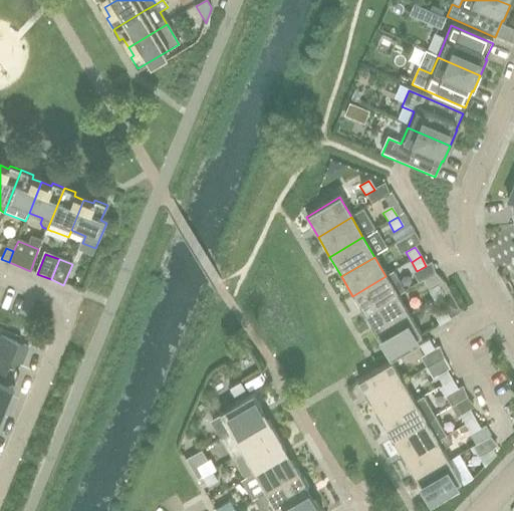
[(398,296),(386,276),(352,296),(364,316),(398,296)]
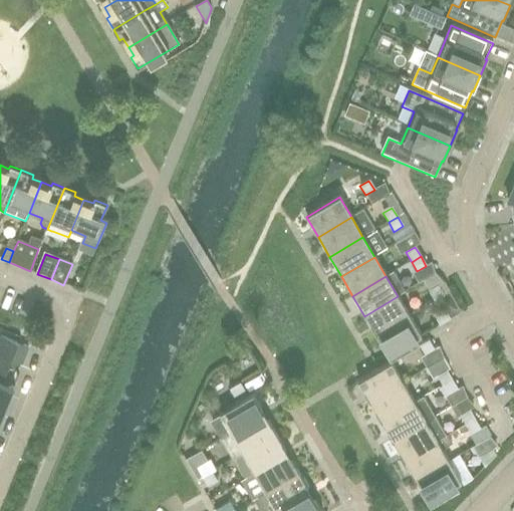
[(426,294),(431,303),(444,296),(438,286),(426,294)]
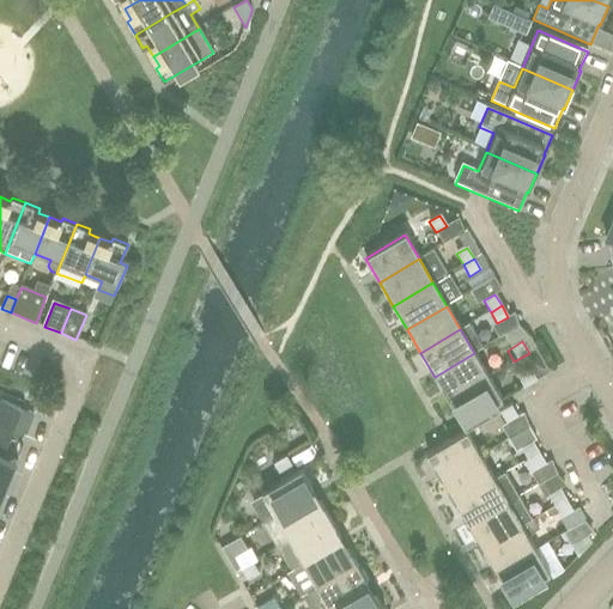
[(489,377),(474,353),(435,377),(448,400),(489,377)]
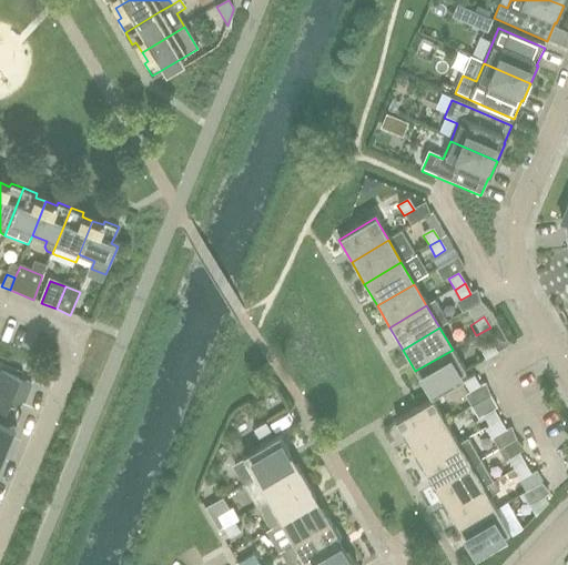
[(484,361),(497,353),(492,343),(477,351),(484,361)]
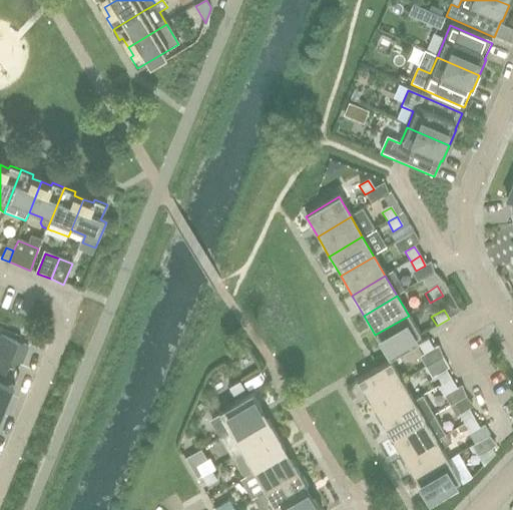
[(420,336),(409,316),(375,335),(387,356),(420,336)]
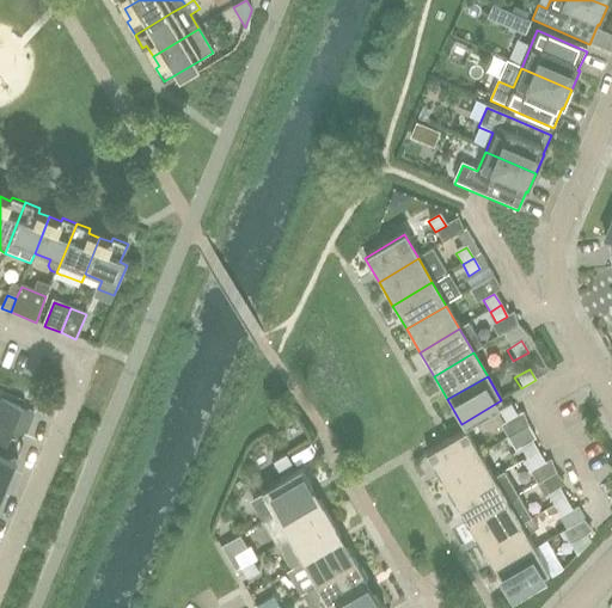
[(0,498),(1,498),(12,472),(17,458),(4,453),(13,430),(25,435),(34,415),(1,401),(0,405),(0,498)]
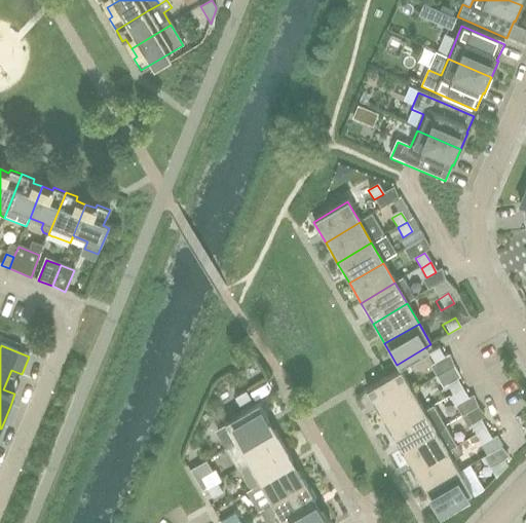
[(444,359),(439,349),(429,355),(435,365),(444,359)]
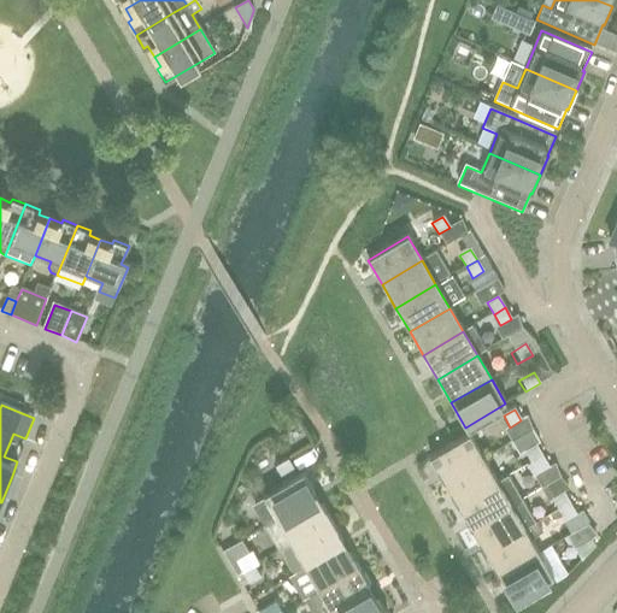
[(429,459),(444,483),(483,460),(469,436),(429,459)]
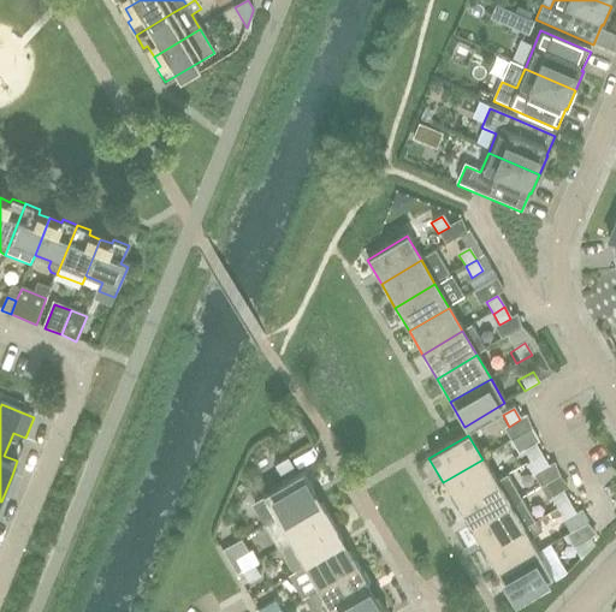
[(523,452),(531,463),(542,457),(535,445),(523,452)]
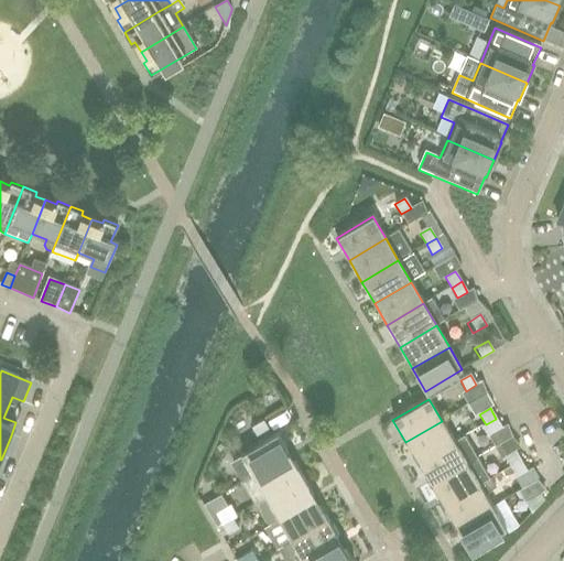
[(501,429),(496,419),(486,424),(491,434),(501,429)]
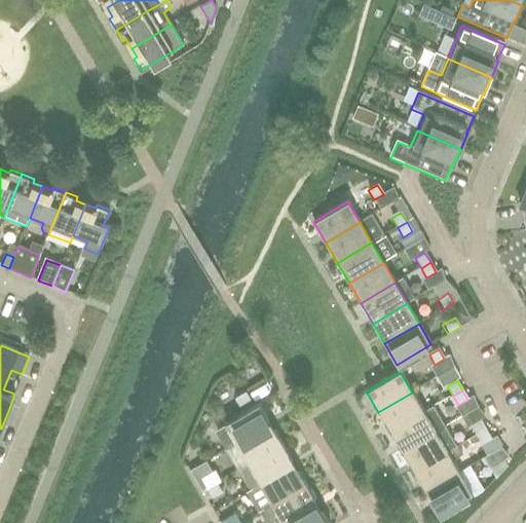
[(424,412),(412,393),(378,412),(390,433),(424,412)]
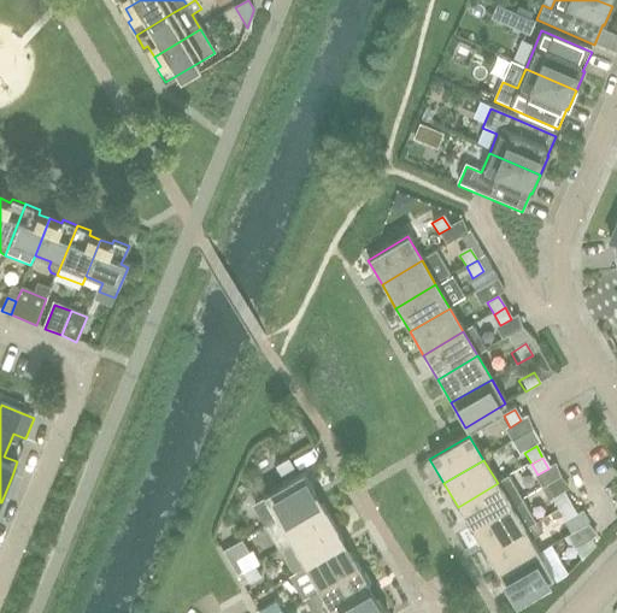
[(282,479),(294,472),(288,461),(276,469),(282,479)]
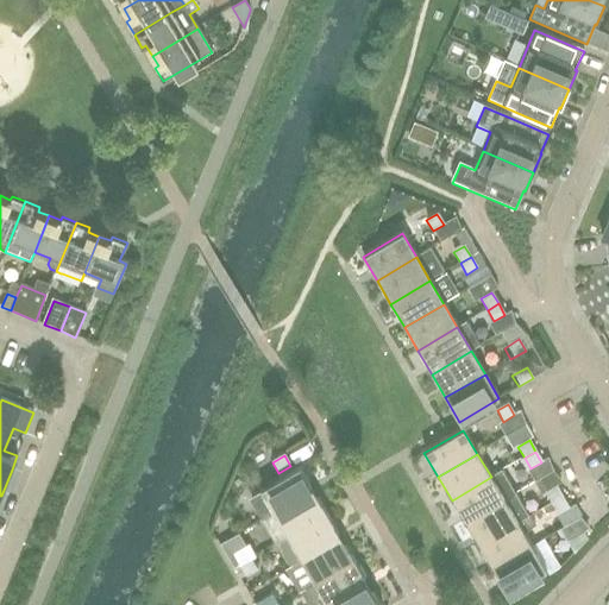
[(274,516),(314,492),(300,468),(261,491),(261,493),(249,500),(262,522),(274,515),(274,516)]
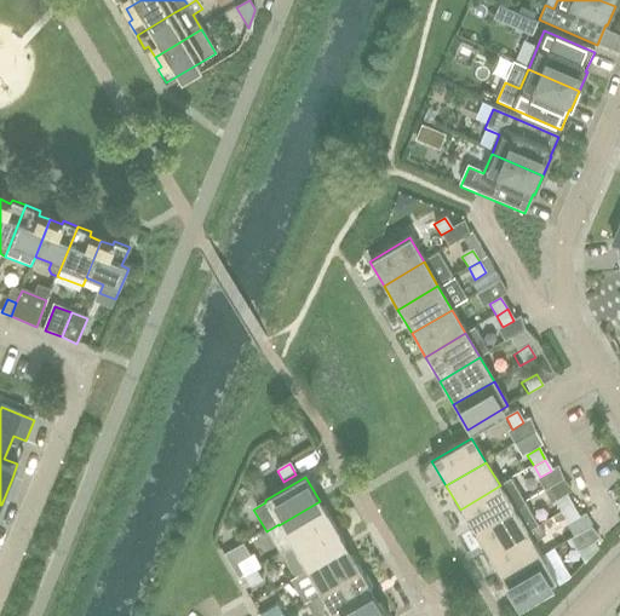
[(514,510),(500,485),(460,510),(474,534),(514,510)]
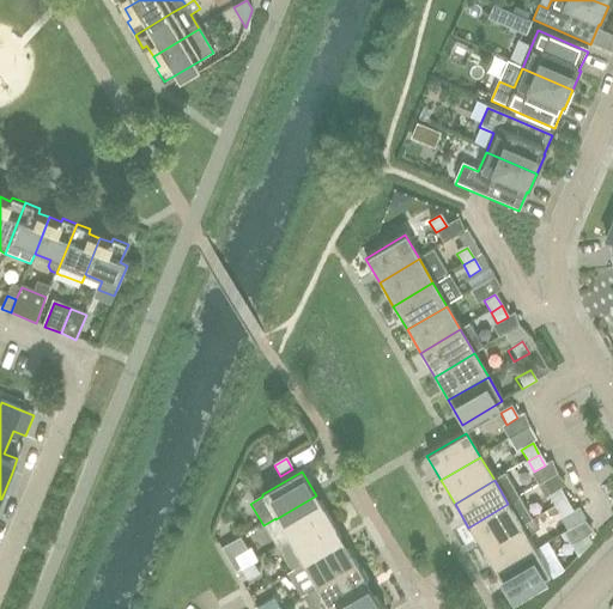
[(550,497),(556,507),(566,501),(560,489),(550,497)]
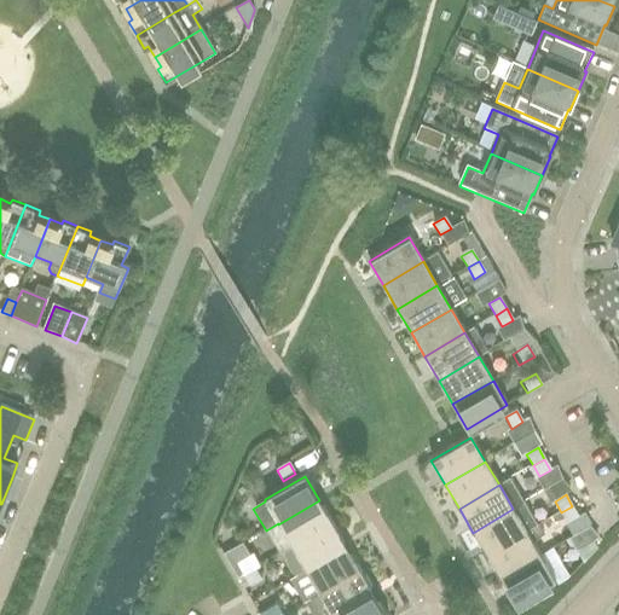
[(283,553),(293,547),(333,524),(319,500),(278,524),(281,528),(268,535),(279,553),(282,552),(283,553)]
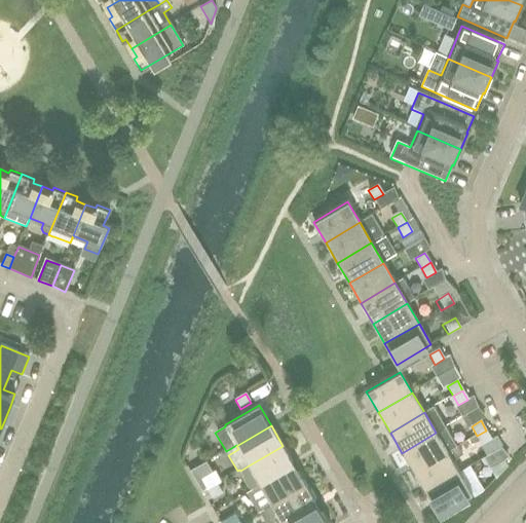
[(491,440),(486,431),(477,436),(482,445),(491,440)]
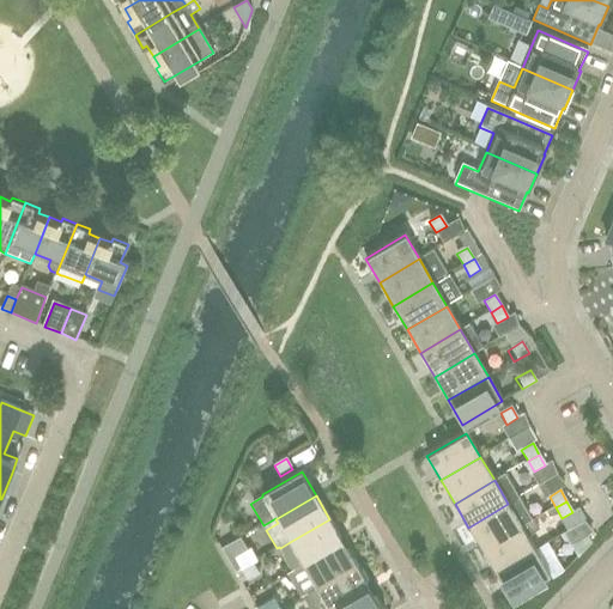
[(483,550),(534,521),(533,519),(521,527),(508,504),(468,528),(483,550)]
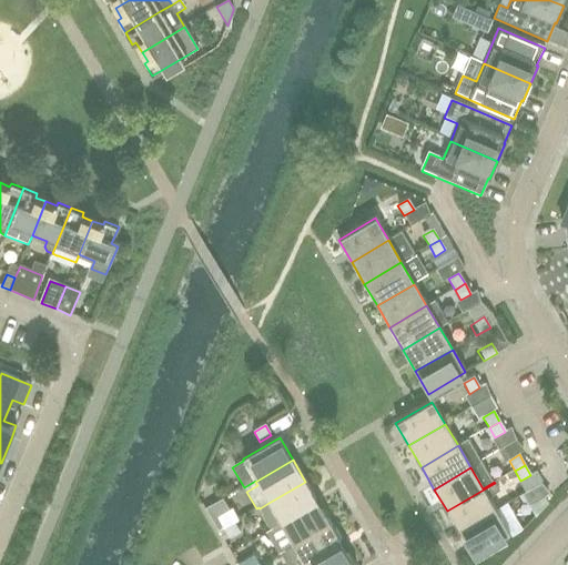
[(282,525),(318,503),(305,482),(269,503),(260,508),(263,514),(263,518),(266,526),(273,530),(281,524),(282,525)]
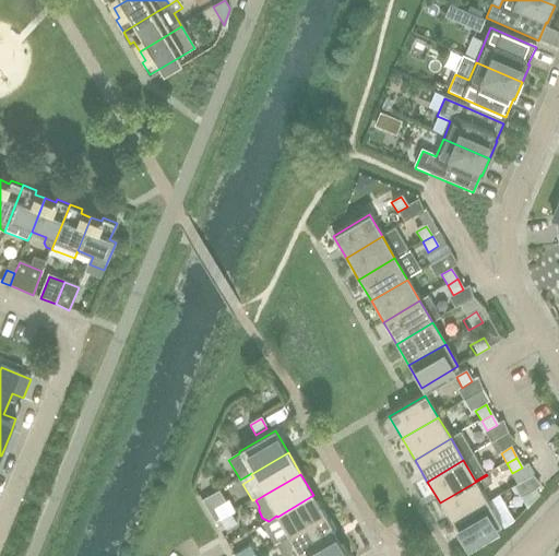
[(488,503),(482,491),(492,484),(487,475),(440,503),(452,524),(488,503)]
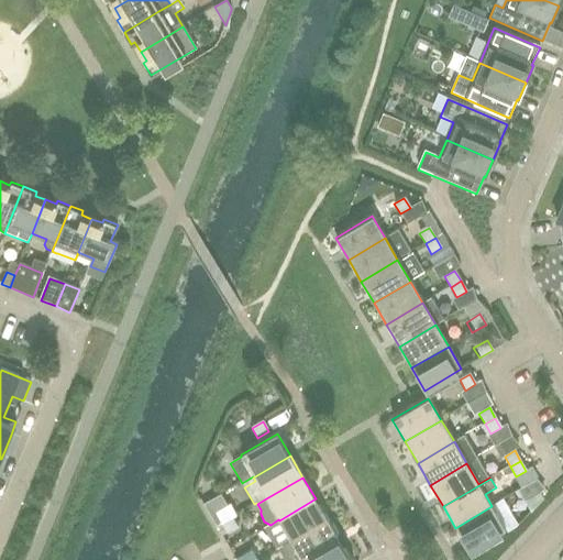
[(525,503),(530,513),(542,500),(539,494),(525,503)]
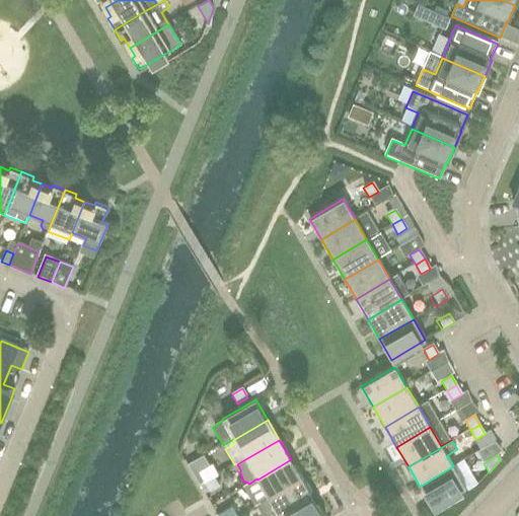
[(261,504),(302,480),(291,459),(257,480),(269,499),(261,503),(261,504)]
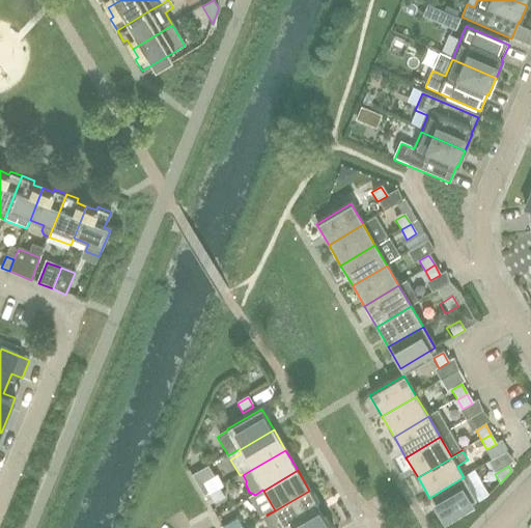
[(476,499),(464,477),(429,498),(442,519),(476,499)]
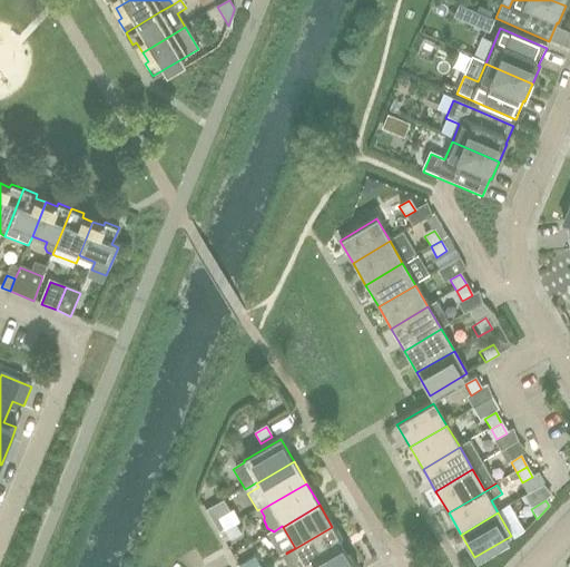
[(219,521),(225,531),(236,525),(231,515),(219,521)]
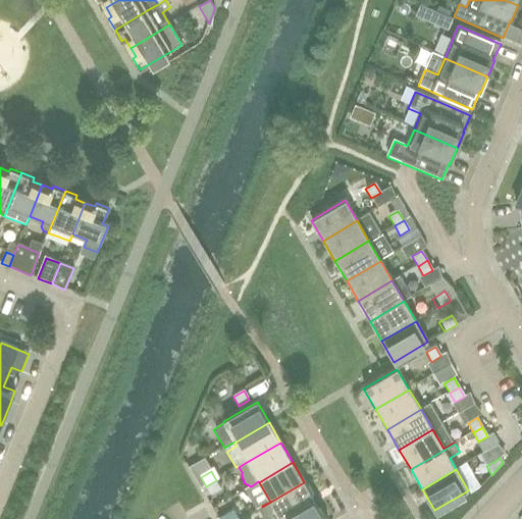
[(222,489),(216,480),(206,486),(212,496),(222,489)]
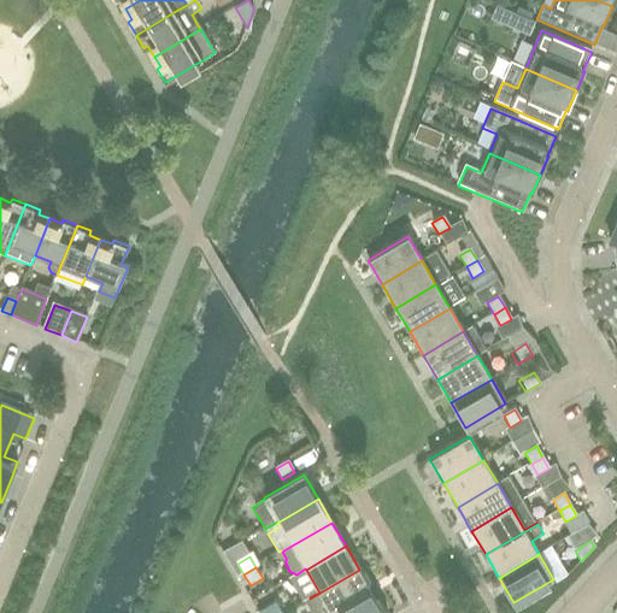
[(340,612),(374,594),(359,570),(310,599),(316,609),(325,603),(330,612),(340,612)]
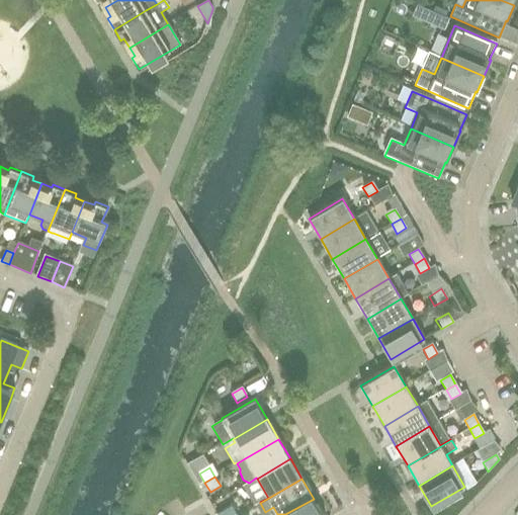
[(323,514),(314,499),(285,514),(323,514)]
